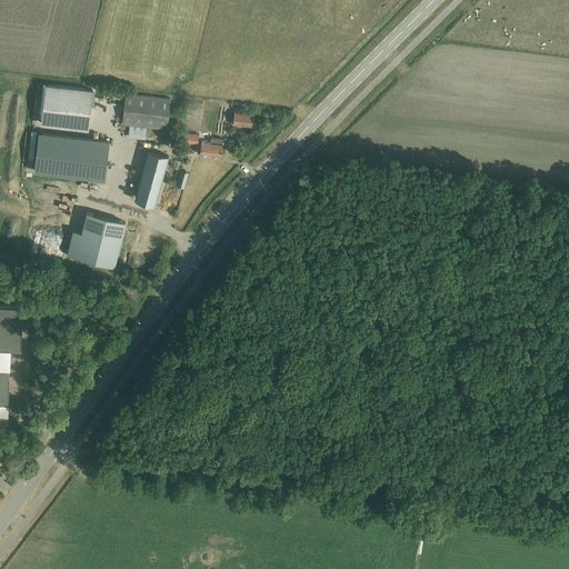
[(45,120),(43,125),(88,130),(92,90),(87,90),(48,85),(45,120)]
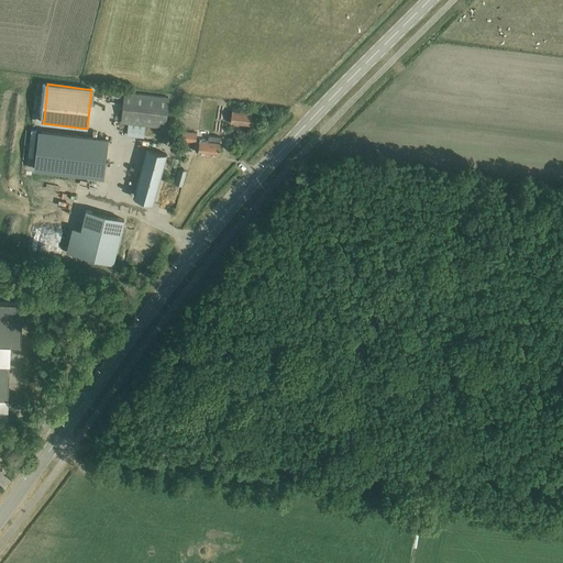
[(145,138),(146,127),(166,129),(170,99),(125,94),(122,124),(129,125),(128,136),(145,138)]
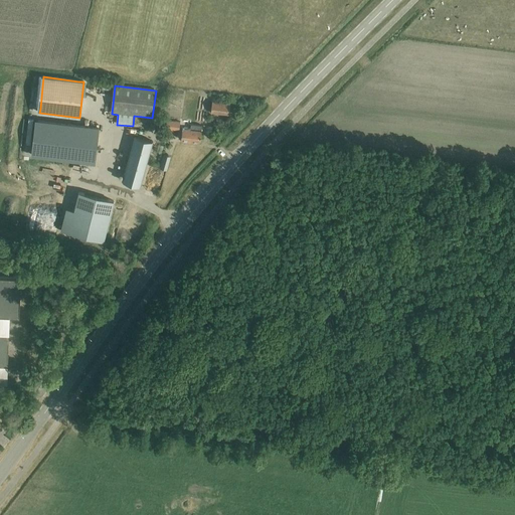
[(231,116),(232,105),(214,103),(212,114),(231,116)]
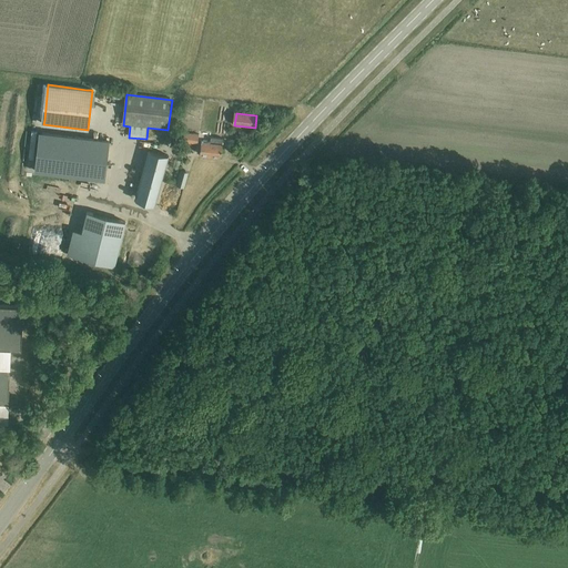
[(183,142),(196,143),(198,133),(184,132),(183,142)]
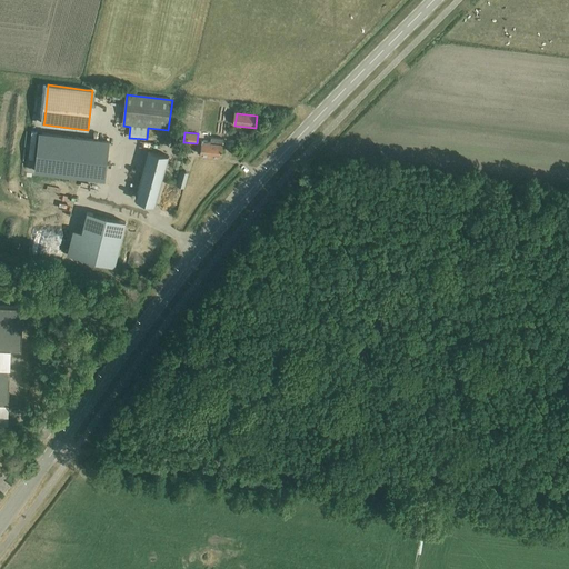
[(37,173),(106,181),(110,142),(41,135),(37,173)]
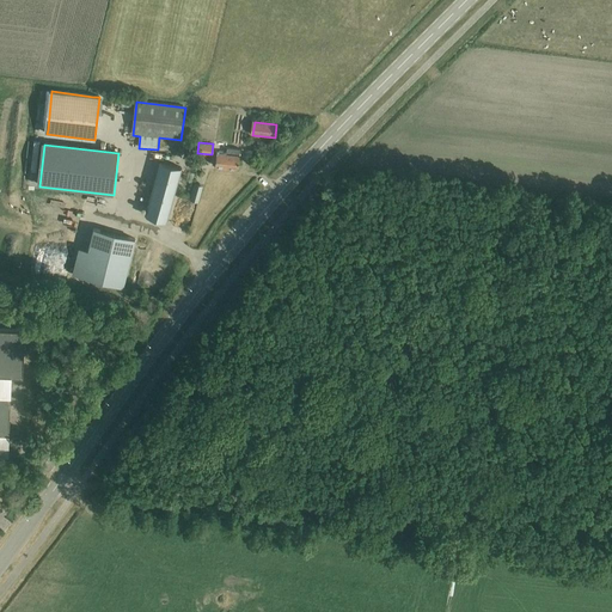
[(239,170),(242,150),(230,148),(230,154),(219,153),(218,167),(239,170)]
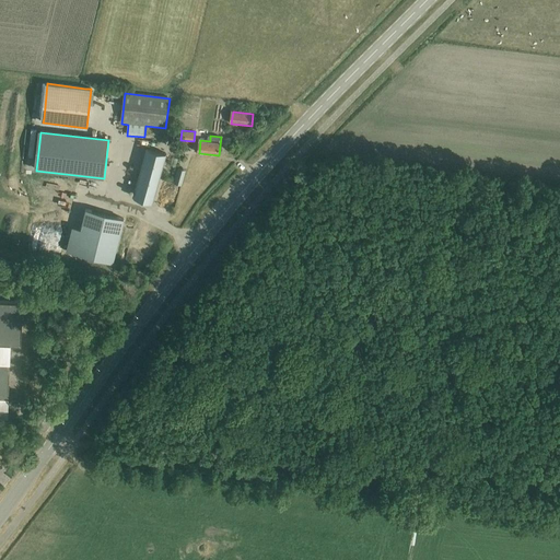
[(153,202),(166,154),(147,150),(133,197),(153,202)]
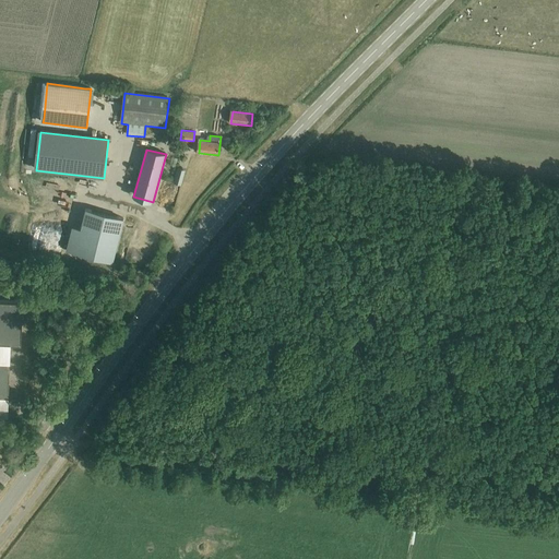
[(174,182),(181,185),(186,169),(178,167),(174,182)]
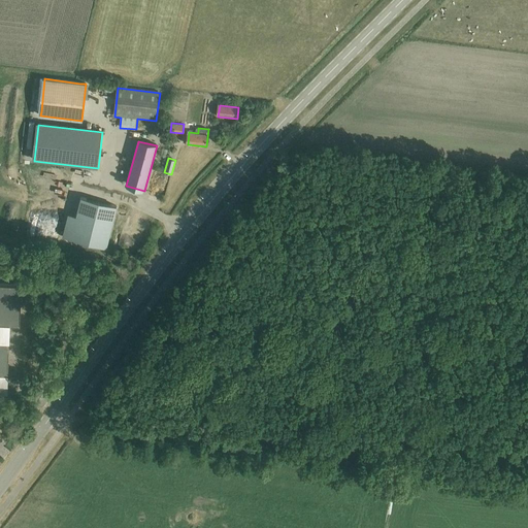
[(80,197),(70,238),(106,246),(117,206),(80,197)]
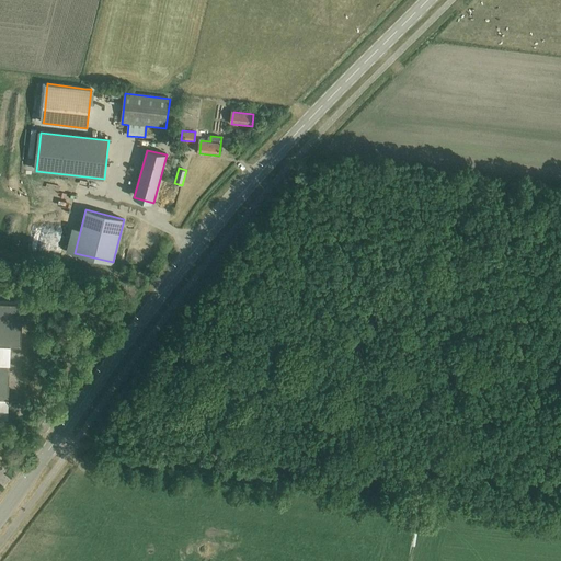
[(0,344),(12,345),(22,346),(24,304),(0,301),(0,344)]
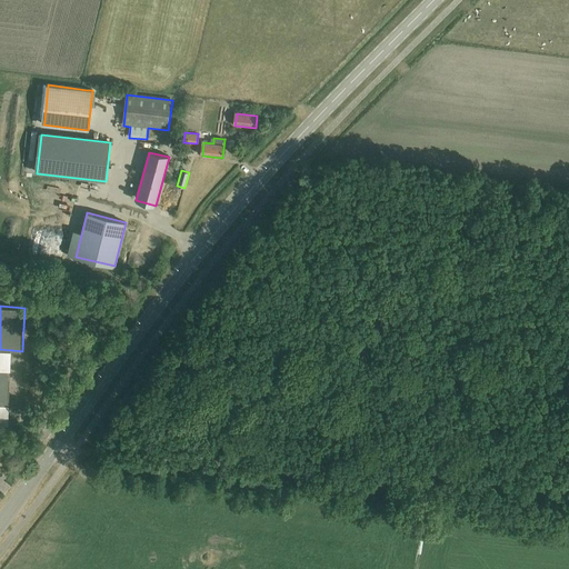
[(11,368),(0,367),(0,403),(10,405),(11,368)]
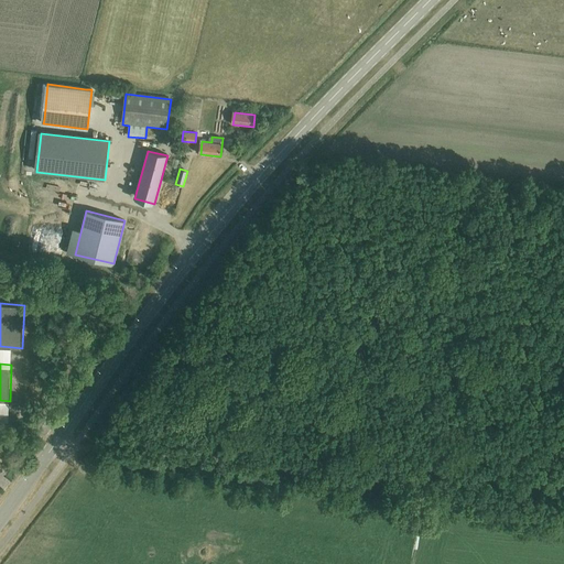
All buildings are outlined.
